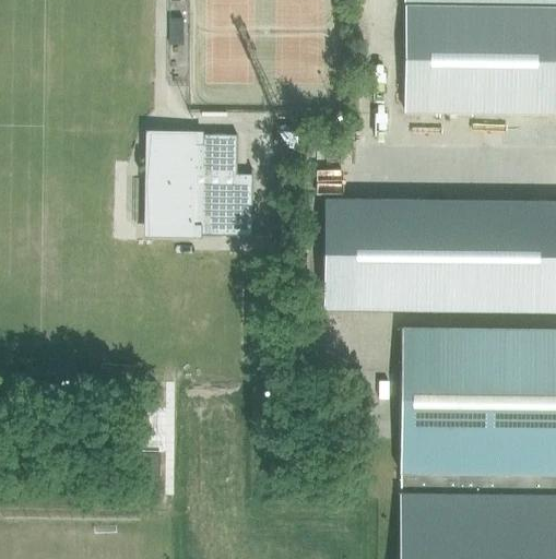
[(555,0),(407,0),(409,8),(409,19),(555,20),(555,0)]
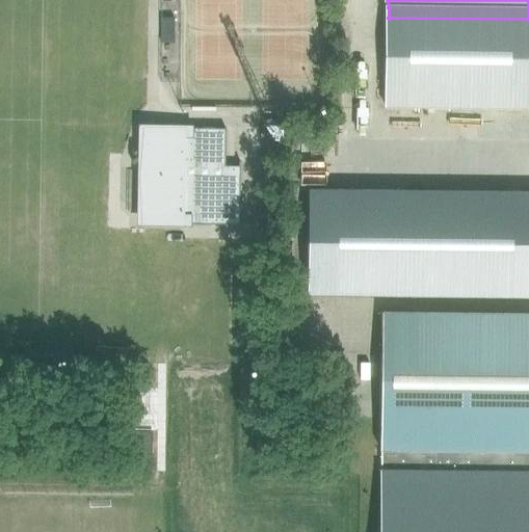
[(528,19),(389,18),(388,107),(528,107),(528,19)]
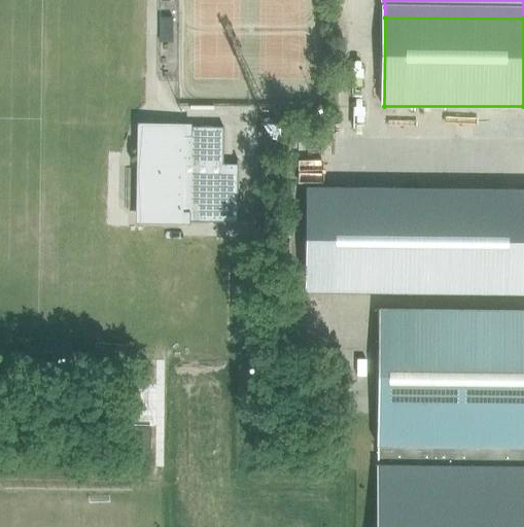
[(143,129),(141,219),(182,220),(182,222),(239,223),(240,161),(238,161),(238,165),(224,165),(225,128),(183,128),(183,130),(181,130),(181,129),(180,129),(180,130),(172,130),(172,128),(170,128),(170,129),(143,129)]
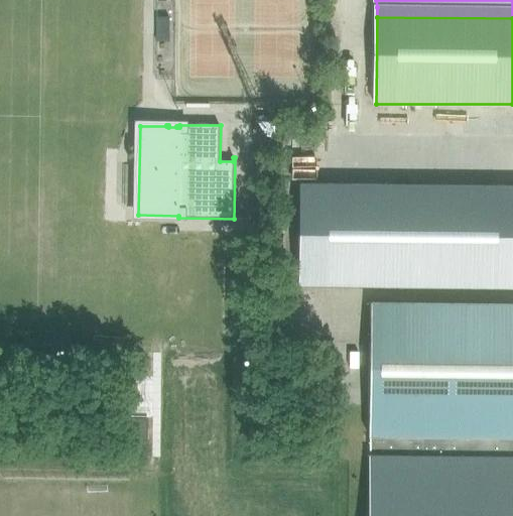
[(512,186),(300,184),(299,286),(512,288),(512,186)]
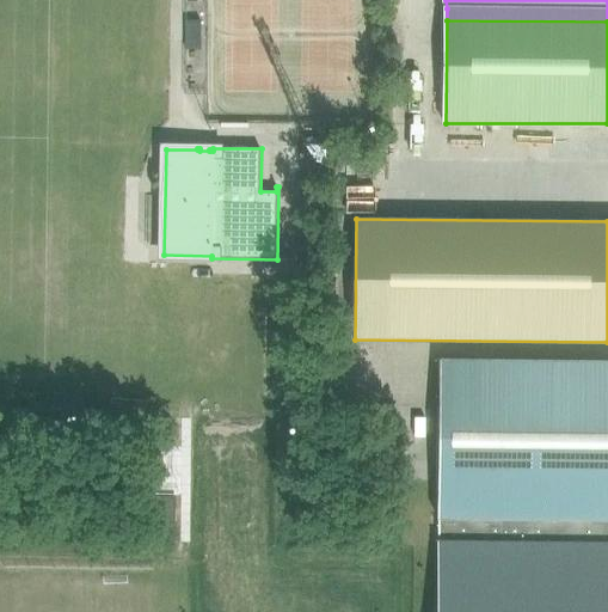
[(607,361),(440,360),(438,519),(440,519),(607,516),(607,361)]
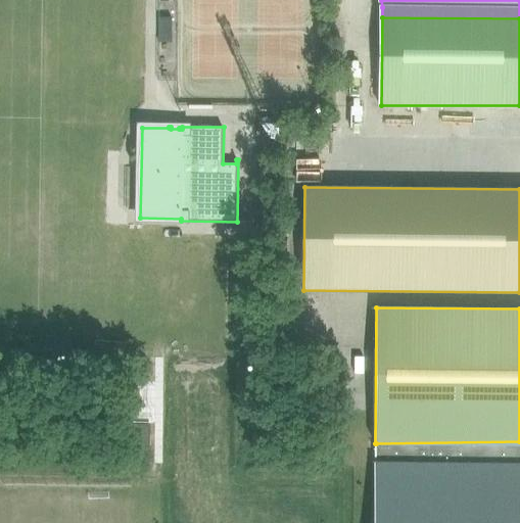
[(374,463),(373,522),(519,522),(519,441),(376,443),(376,463),(374,463)]
